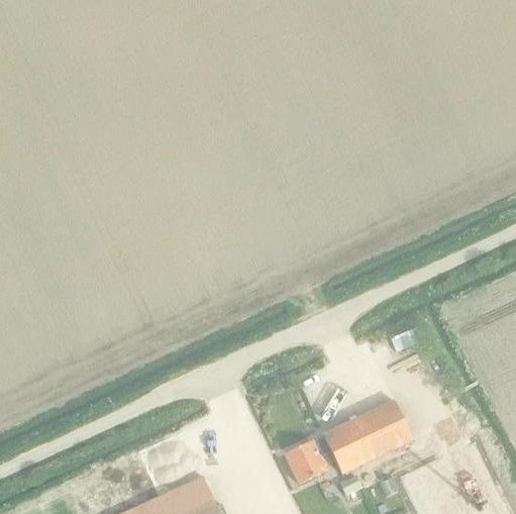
[(415,327),(391,337),(396,350),(421,339),(415,327)]
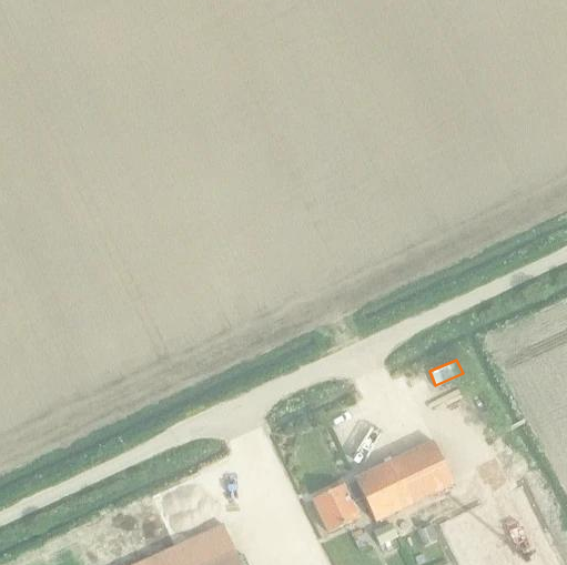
[(344,483),(313,497),(330,531),(360,516),(353,502),(364,496),(376,520),(418,500),(454,482),(434,440),(355,477),(356,478),(344,484),(344,483)]
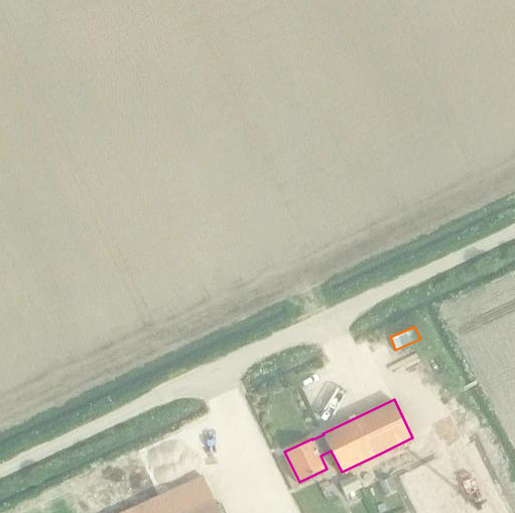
[(468,408),(422,424),(437,467),(483,451),(468,408)]
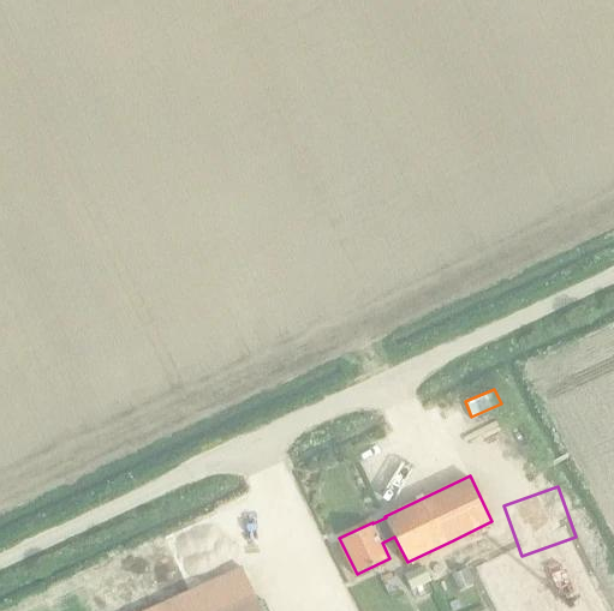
[(404,576),(411,591),(429,581),(422,567),(404,576)]
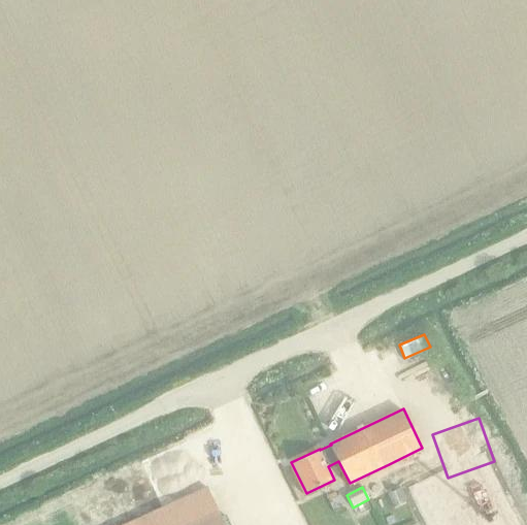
[(139,524),(225,524),(210,493),(139,524)]
